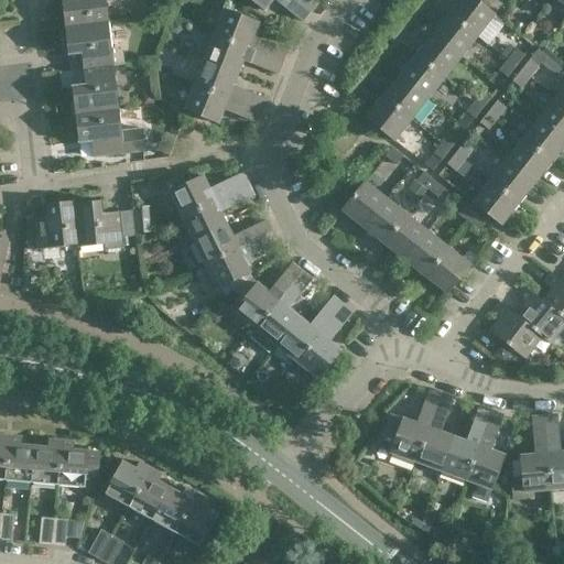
[(62,0),(65,28),(109,22),(106,1),(117,0),(62,0)]
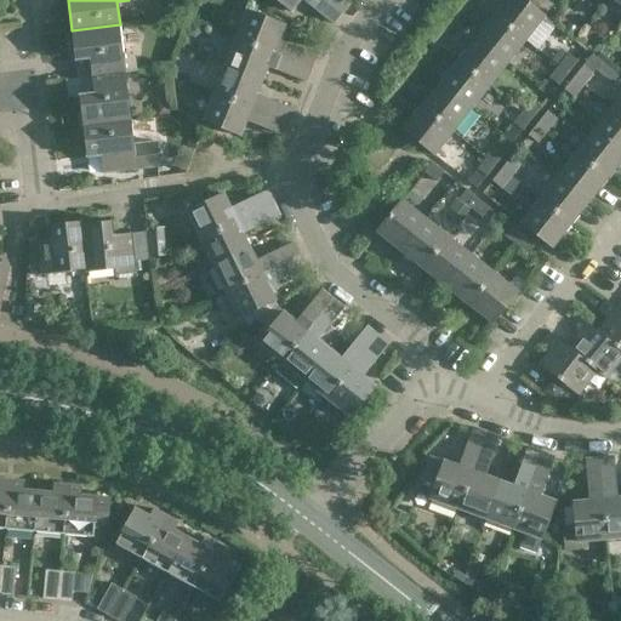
[(343,13),(326,0),(277,0),(291,12),(300,0),(302,0),(334,24),(343,13)]
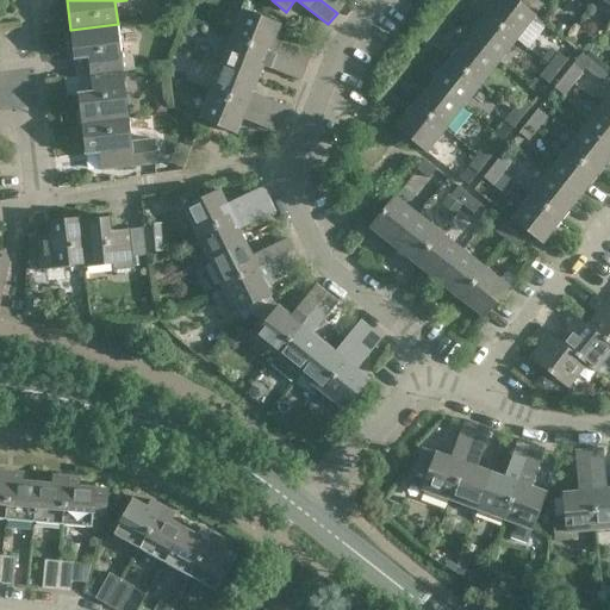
[(321,0),(337,13),(346,1),(343,0),(321,0)]
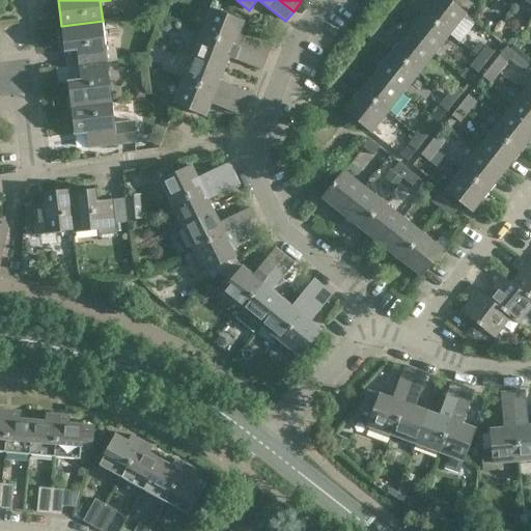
[(451,2),(448,0),(432,0),(423,12),(450,34),(466,14),(451,2)]
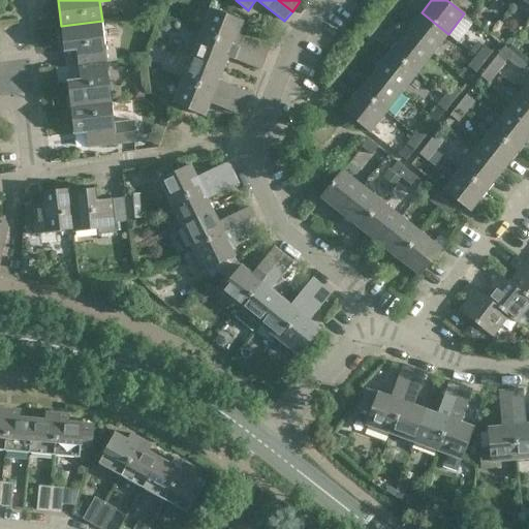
[(464,13),(472,4),(465,0),(450,0),(449,2),(464,13)]
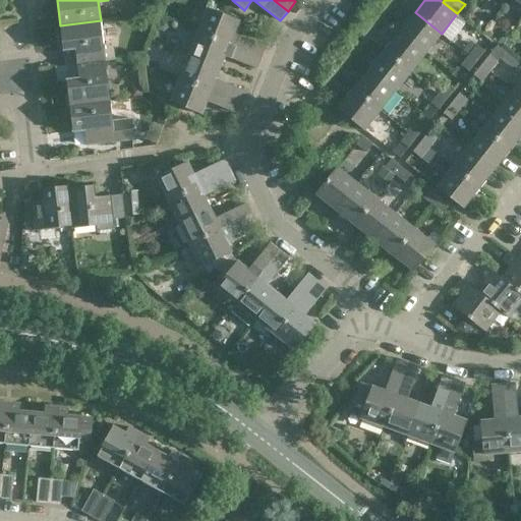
[(208,9),(198,33),(262,58),(267,46),(262,45),(234,34),(239,21),(208,9)]
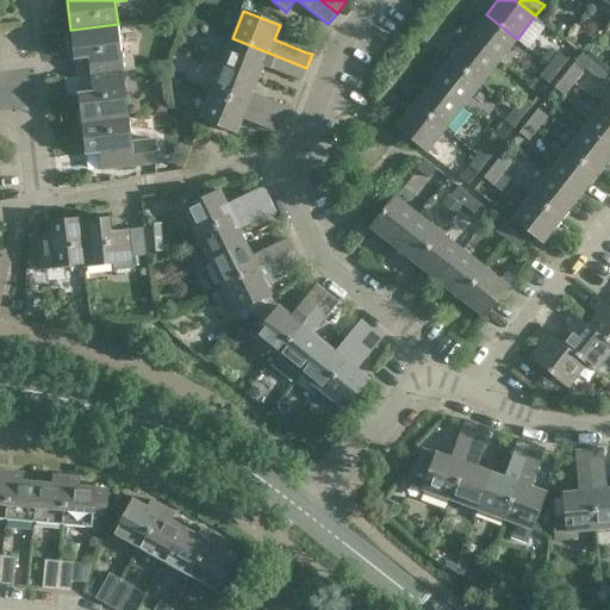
[(499,62),(517,39),(486,14),(468,37),(499,62)]
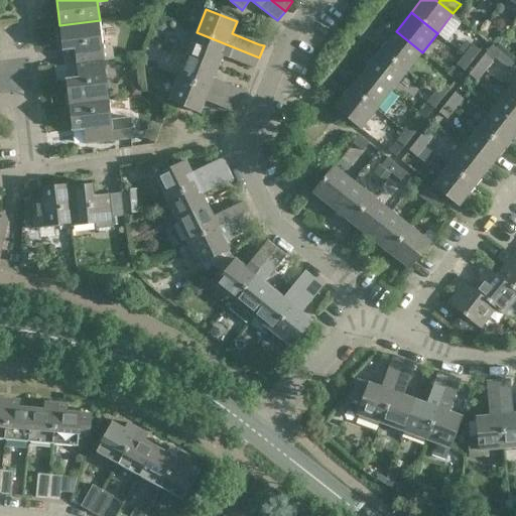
[(473,18),(467,26),(475,31),(480,24),(473,18)]
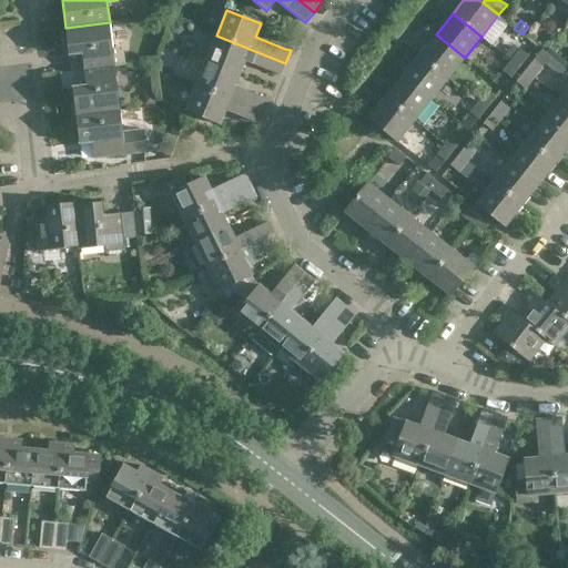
[(110,22),(66,28),(71,71),(84,70),(114,67),(125,66),(123,53),(117,48),(112,48),(110,22)]
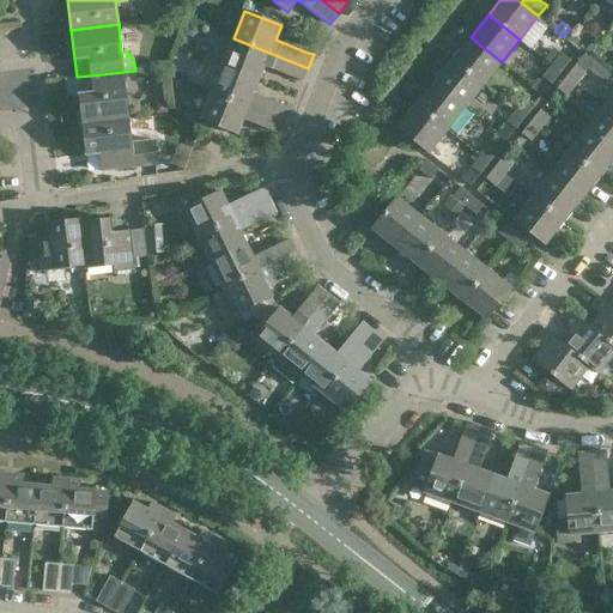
[(234,38),(232,38),(222,34),(211,61),(223,65),(260,79),(265,66),(303,82),(308,68),(234,38)]
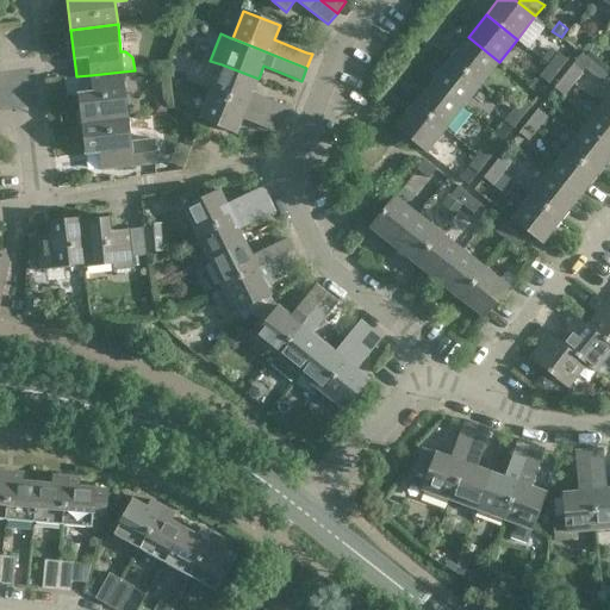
[(468,37),(450,60),(481,85),(499,62),(468,37)]
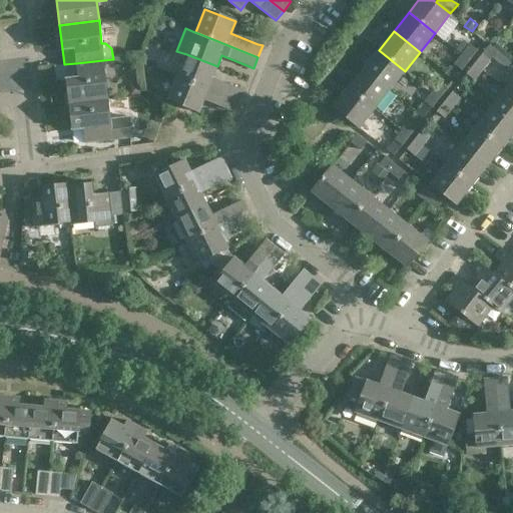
[(461,54),(469,60),(477,50),(469,44),(461,54)]
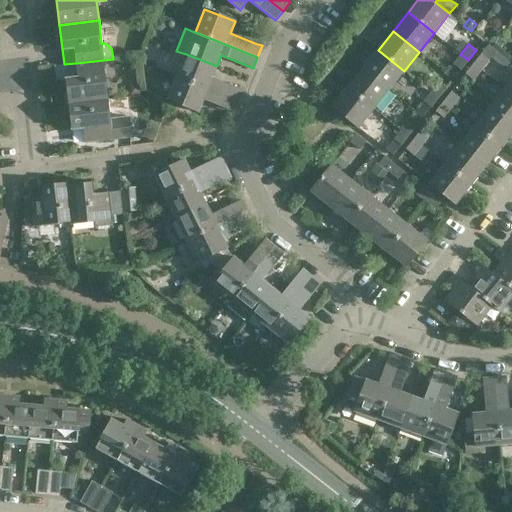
[(378,50),(363,69),(389,90),(404,71),(378,50)]
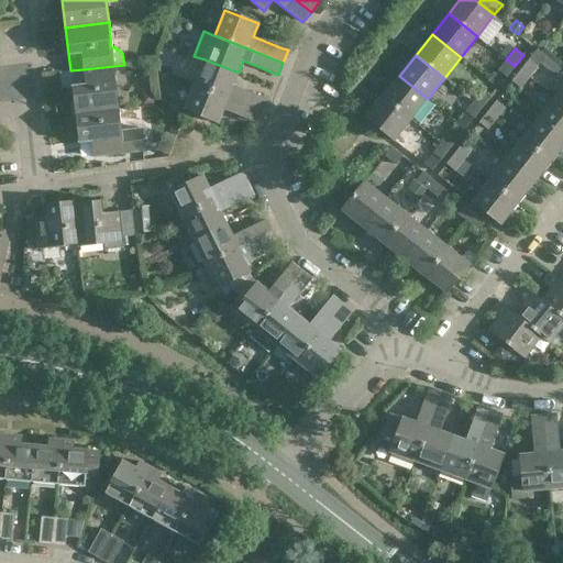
[(205,59),(195,84),(263,111),(268,99),(233,86),(239,73),(205,59)]
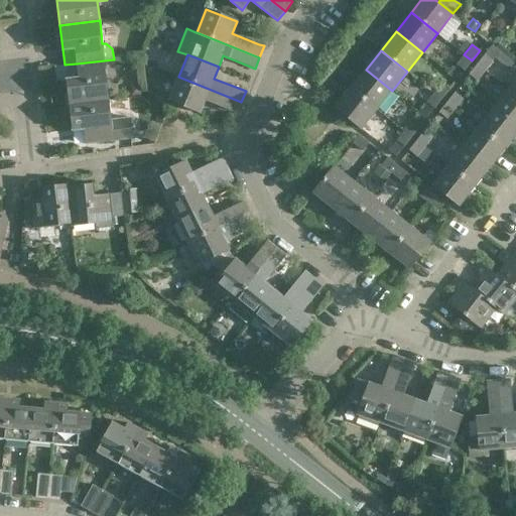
[(472,60),(464,54),(456,65),(464,72),(472,60)]
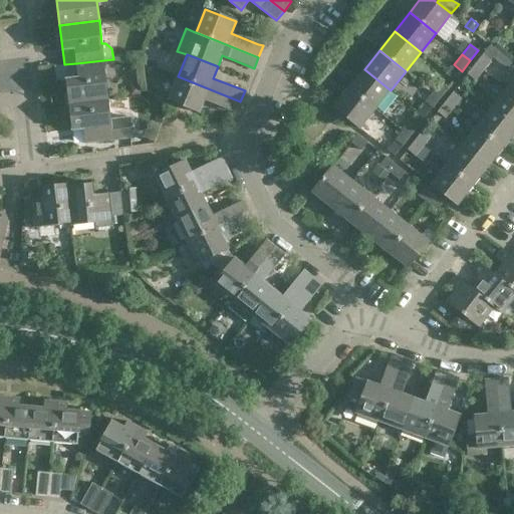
[(483,70),(491,60),(482,54),(474,64),(483,70)]
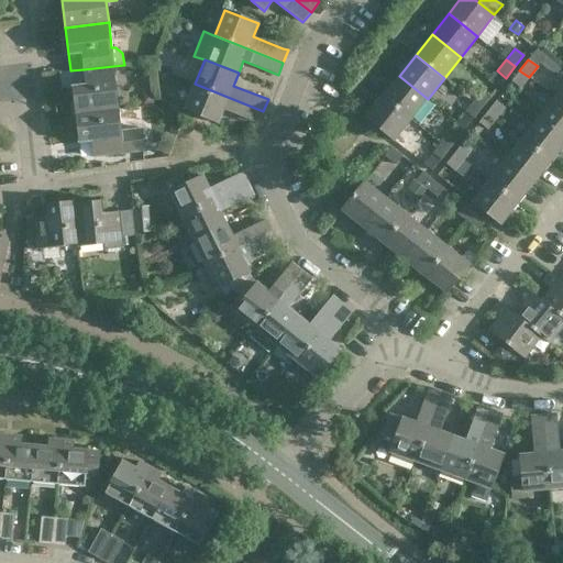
[(113,66),(84,69),(85,85),(72,87),(75,114),(118,110),(113,66)]
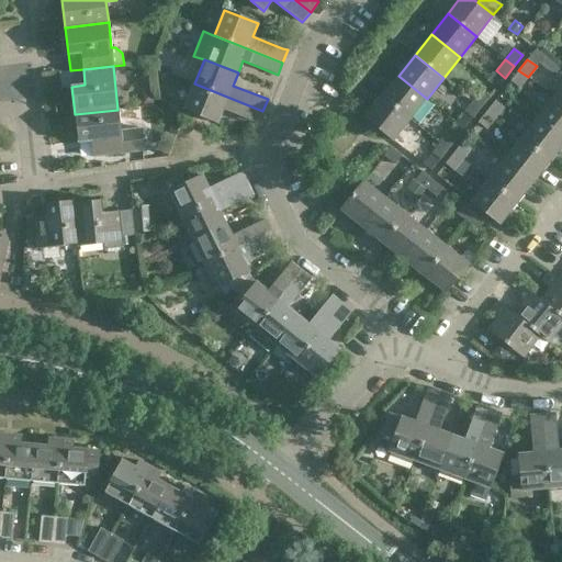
[(528,77),(518,70),(509,81),(519,88),(528,77)]
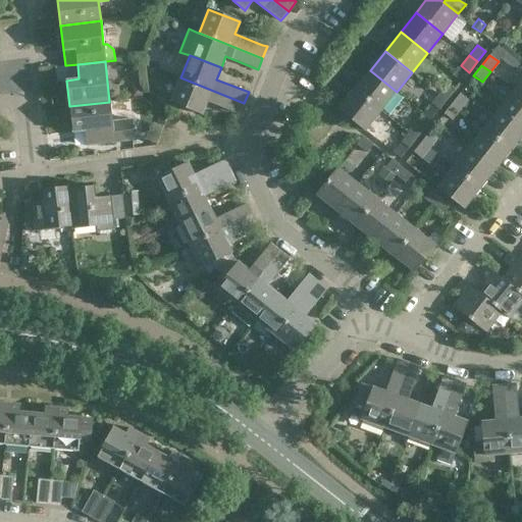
[(397,92),(370,70),(355,90),(381,110),(397,92)]
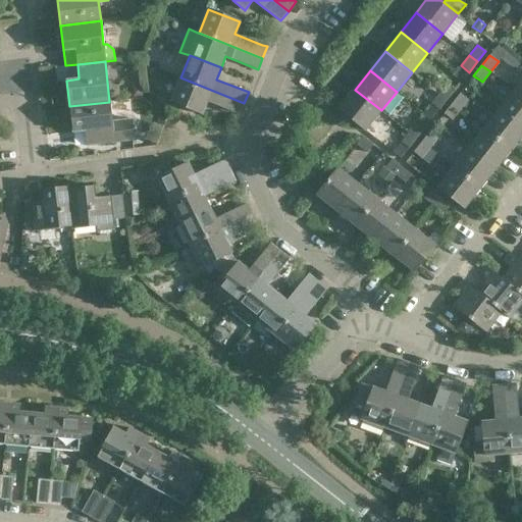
[(244,103),(180,77),(171,101),(203,114),(207,102),(240,114),(244,103)]
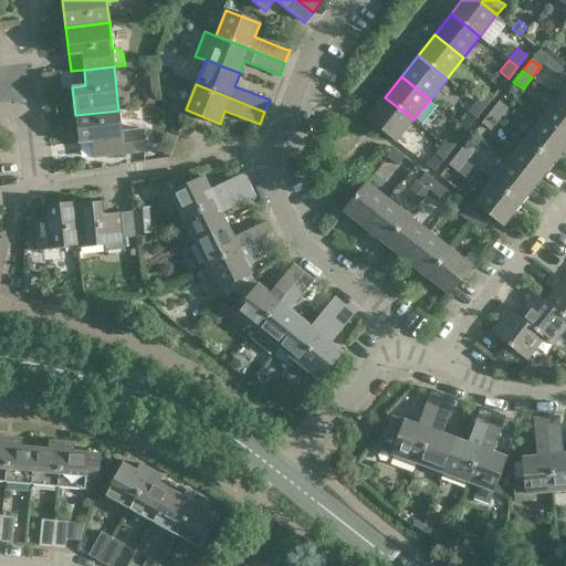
[(475,101),(484,108),(493,97),(484,90),(475,101)]
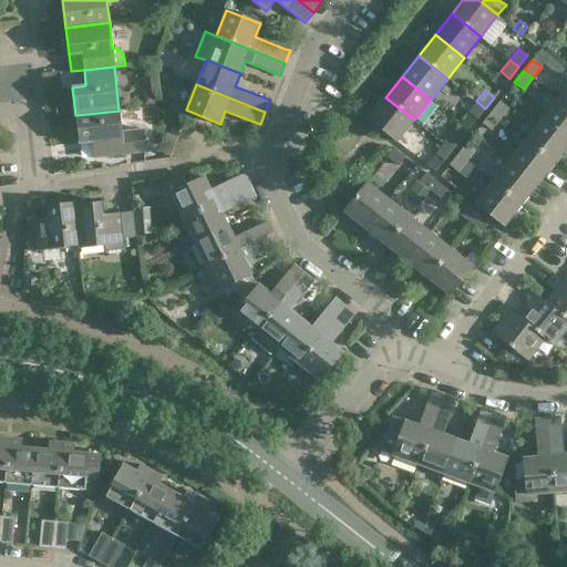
[(144,105),(154,104),(154,94),(143,94),(144,105)]
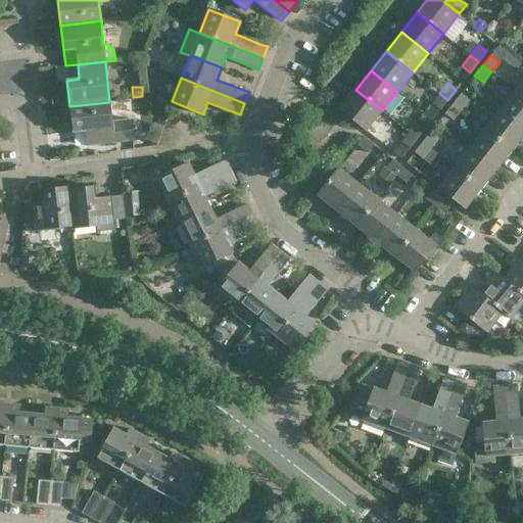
[(367,131),(382,110),(355,90),(339,109),(367,131)]
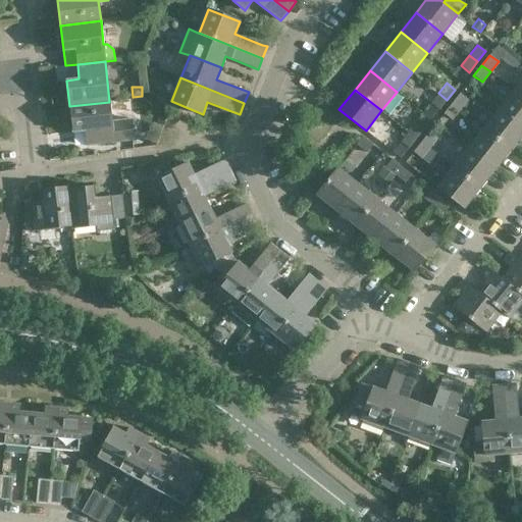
[(521,126),(521,96),(515,90),(500,109),(521,126)]
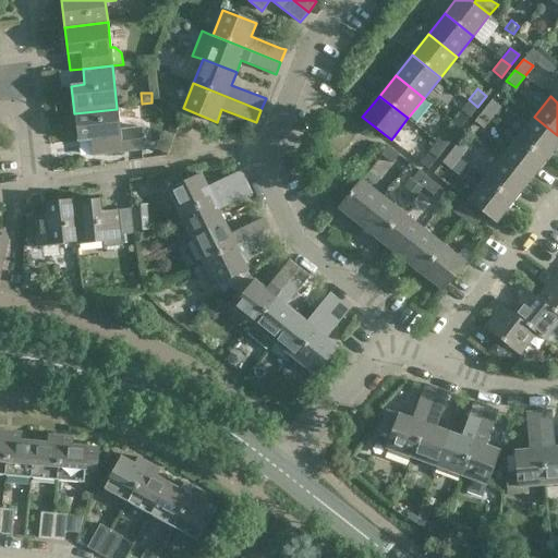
[(477,107),(469,99),(460,110),(469,118),(477,107)]
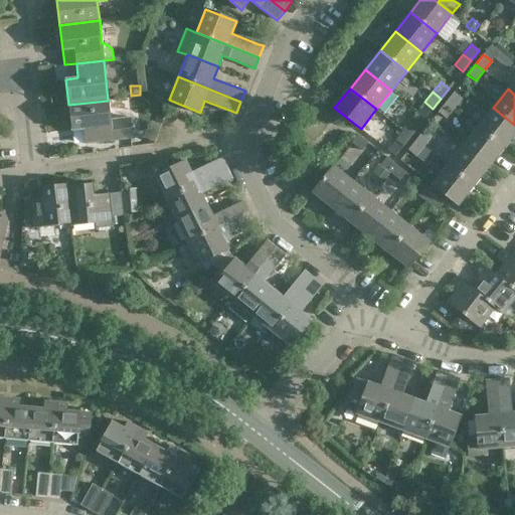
[(446,102),(454,109),(462,99),(454,92),(446,102)]
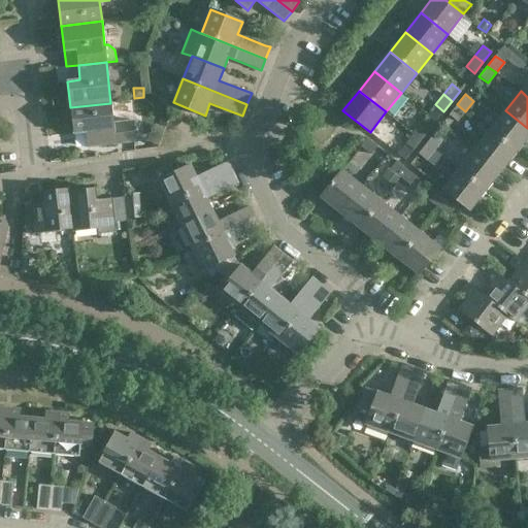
[(134,122),(113,124),(110,103),(70,107),(73,134),(86,133),(88,147),(136,142),(134,122)]
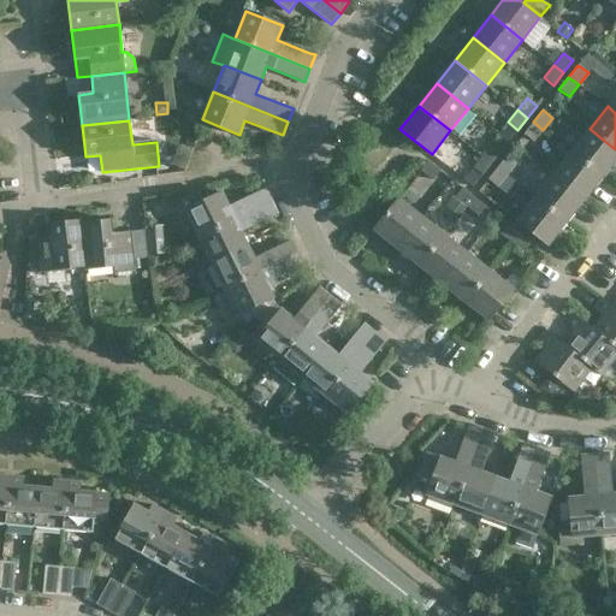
[(543,130),(533,122),(523,134),(533,142),(543,130)]
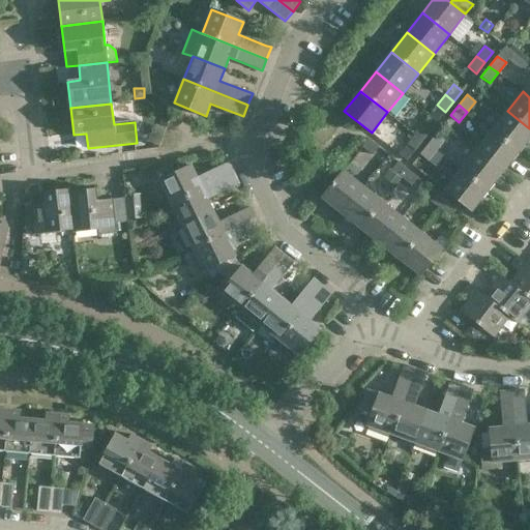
[(529,137),(529,128),(507,111),(492,130),(519,152),(529,137)]
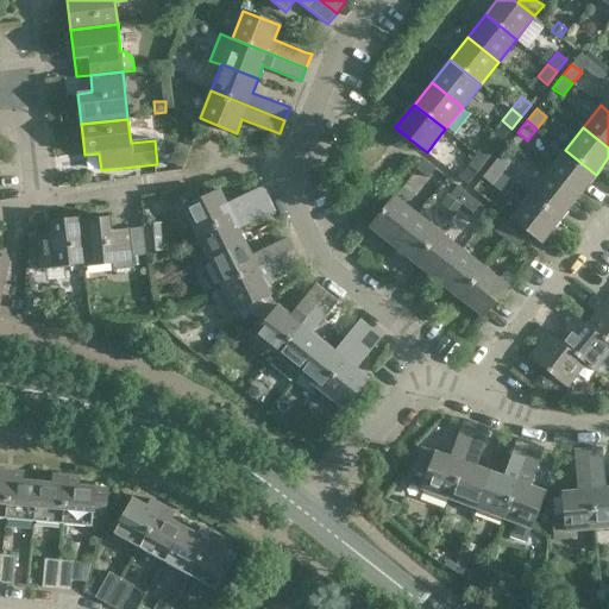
[(487,162),(496,150),(485,142),(476,154),(487,162)]
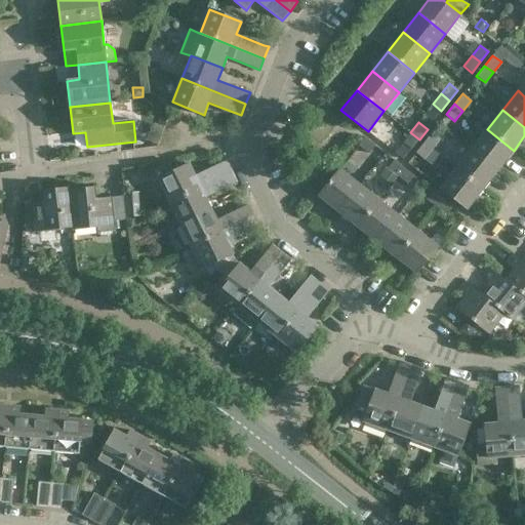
[(163,127),(153,124),(147,140),(157,145),(163,127)]
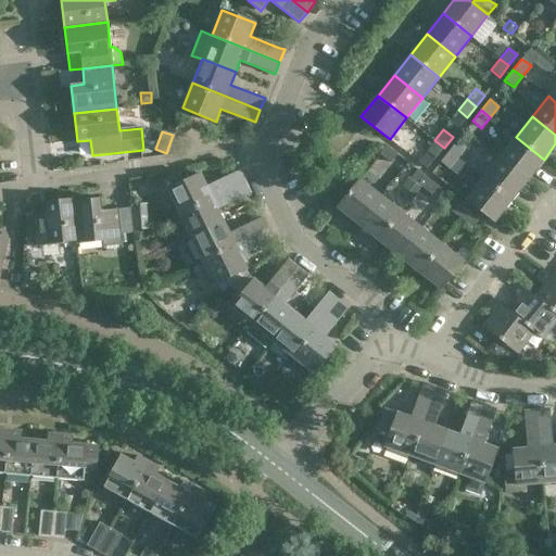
[(516,137),(500,158),(528,180),(544,160),(516,137)]
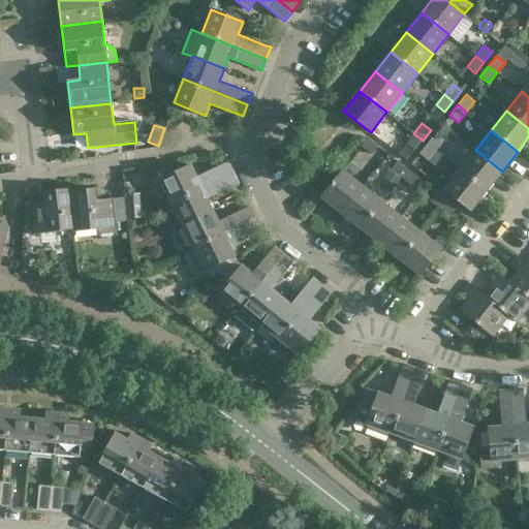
[(423,141),(413,133),(405,144),(414,151),(423,141)]
